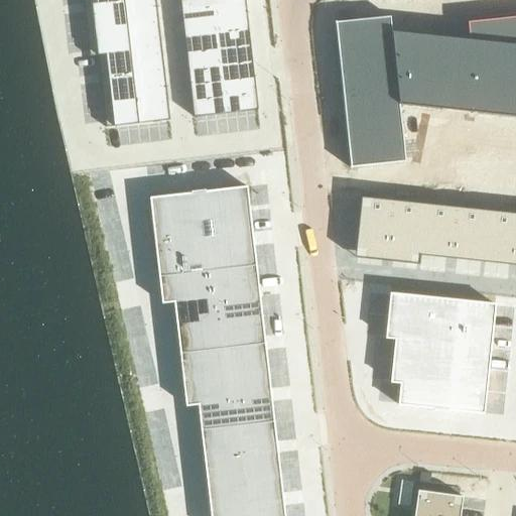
[(156,0),(123,0),(124,3),(125,11),(157,7),(156,0)]
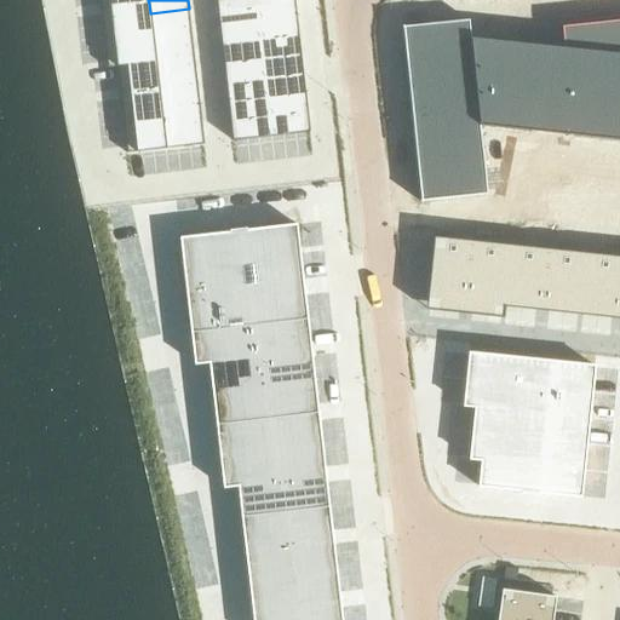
[(294,0),(264,0),(256,1),(258,21),(297,16),(294,0)]
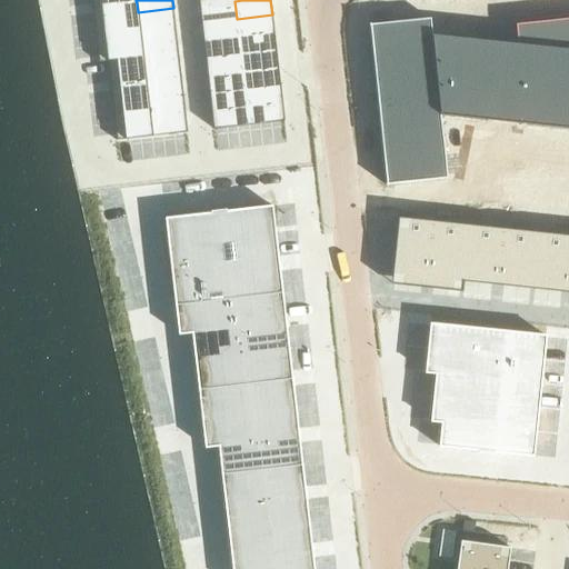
[(235,1),(200,5),(201,22),(237,19),(235,1)]
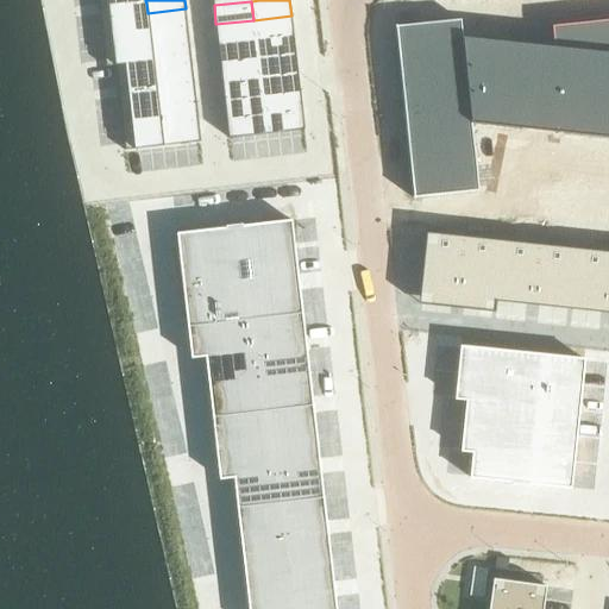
[(146,4),(99,10),(102,37),(150,32),(148,13),(146,4)]
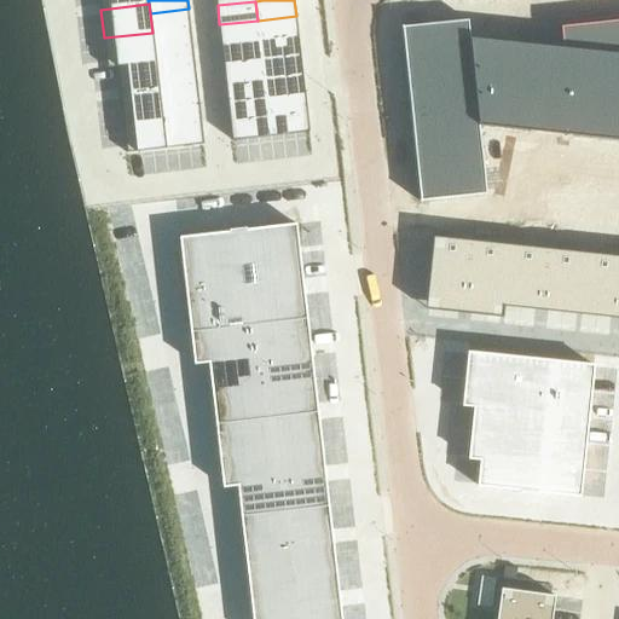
[(189,9),(150,13),(152,33),(191,28),(189,9)]
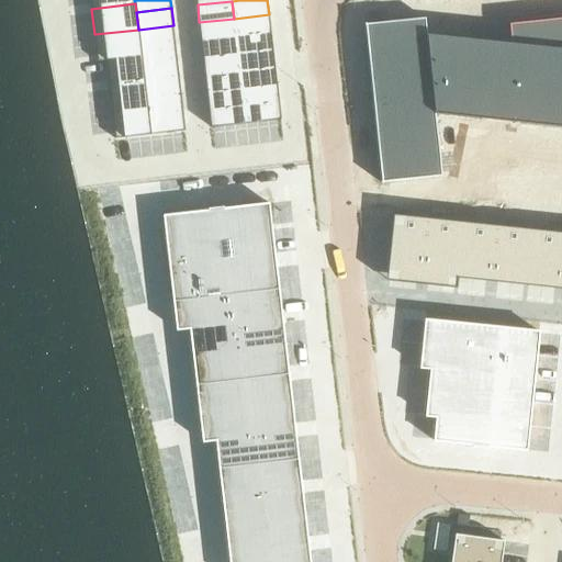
[(269,14),(234,19),(236,36),(271,32),(269,14)]
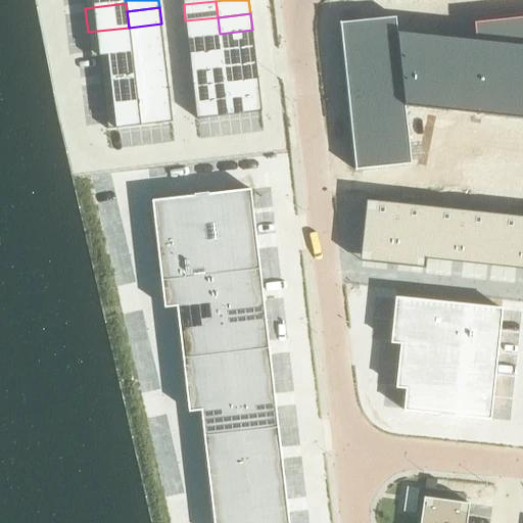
[(396,16),(339,21),(342,47),(344,72),(347,96),(403,90),(401,65),(398,41),(397,32),(396,16)]
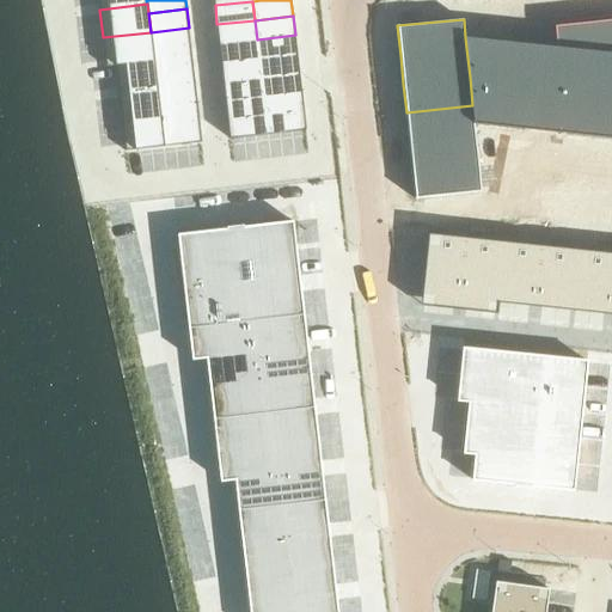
[(557,47),(465,37),(466,48),(470,77),(472,105),(475,124),(611,139),(611,19),(555,26),(557,47)]
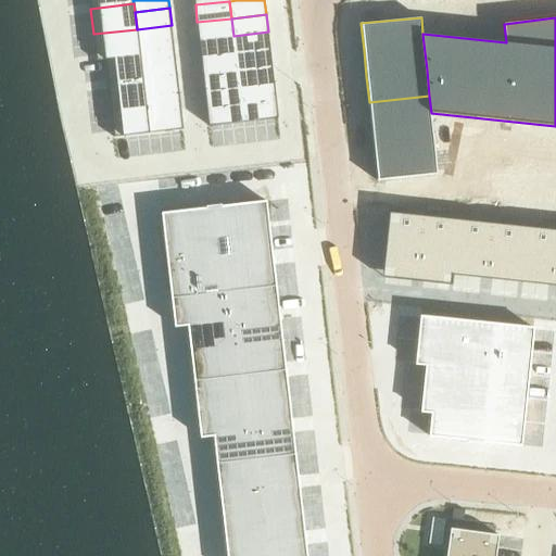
[(231,19),(197,22),(199,39),(234,36),(231,19)]
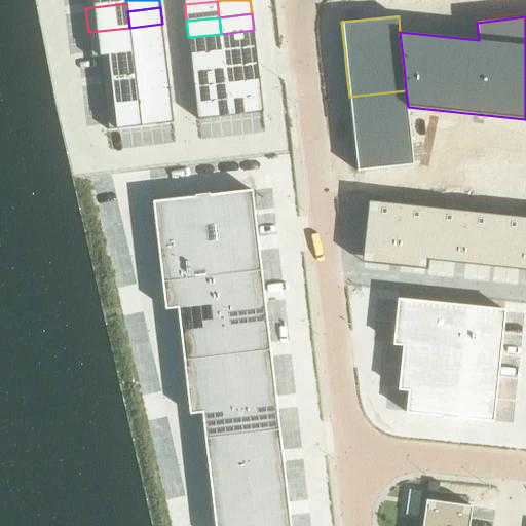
[(162,24),(129,28),(132,44),(164,40),(162,24)]
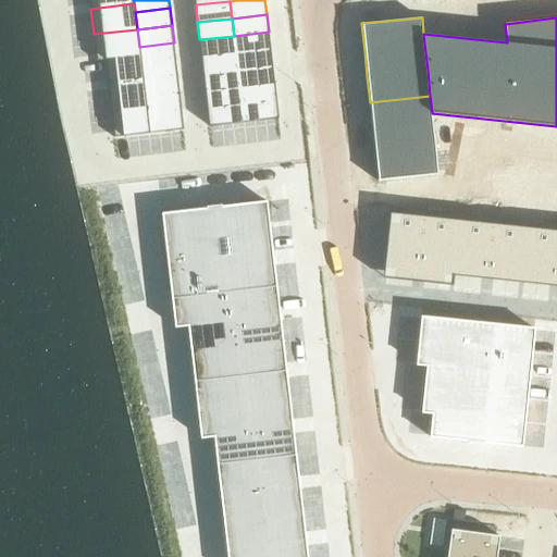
[(137,29),(94,34),(97,60),(140,56),(139,47),(137,29)]
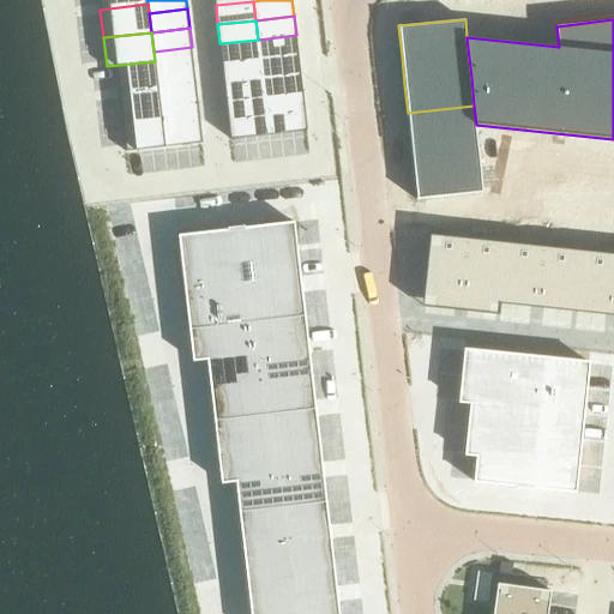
[(296,35),(258,40),(260,58),(299,54),(296,35)]
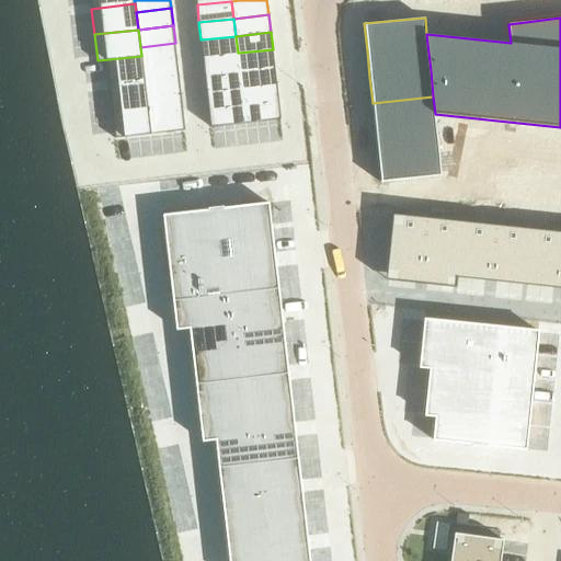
[(236,36),(201,39),(203,57),(238,53),(236,36)]
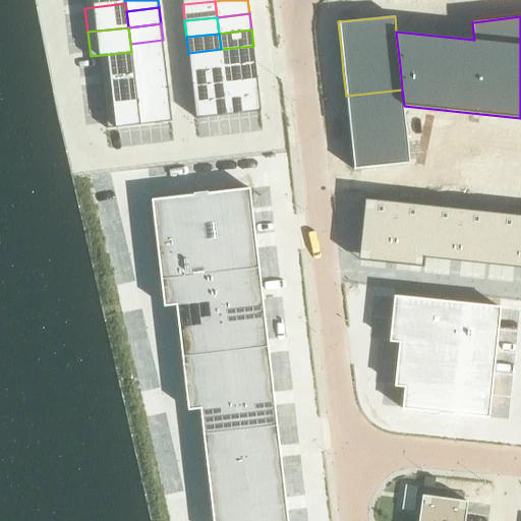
[(163,40),(130,44),(131,52),(132,60),(164,56),(163,40)]
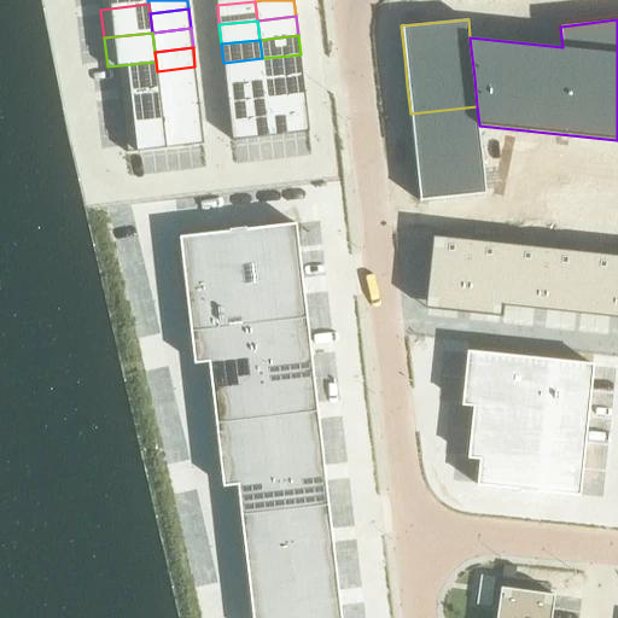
[(301,54),(262,58),(264,77),(303,74),(301,54)]
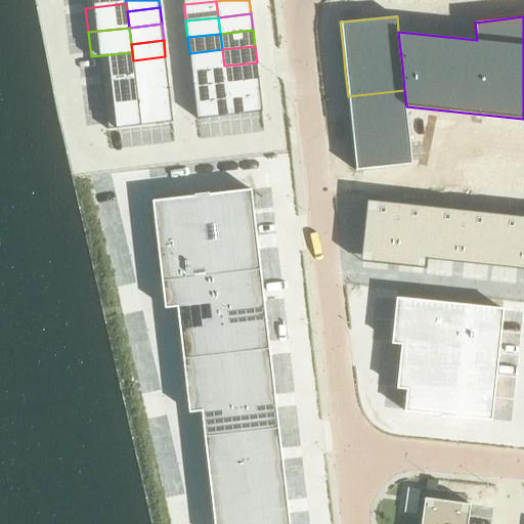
[(222,49),(189,53),(191,70),(224,66),(222,49)]
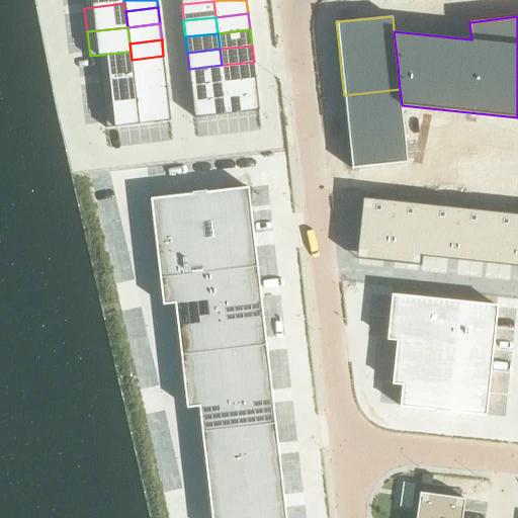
[(131,52),(90,56),(90,57),(98,56),(100,79),(133,75),(132,60),(131,52)]
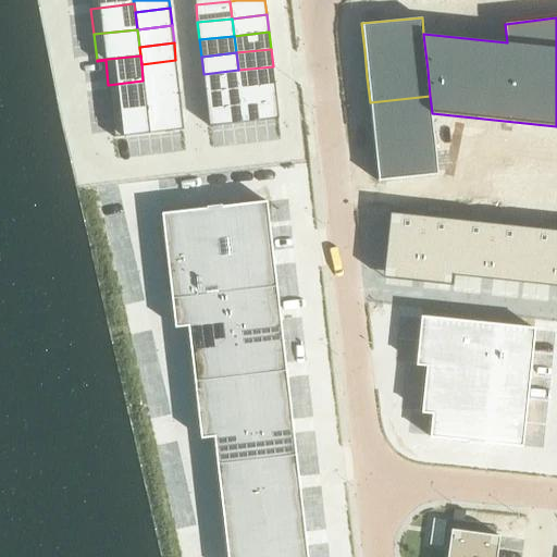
[(175,60),(141,64),(143,81),(177,77),(175,60)]
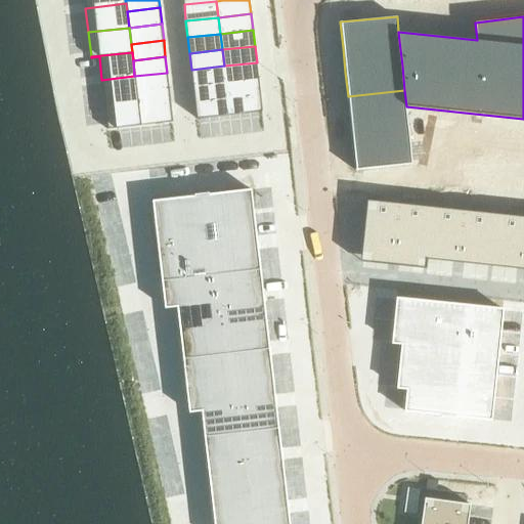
[(257,62),(224,66),(226,82),(258,79),(257,62)]
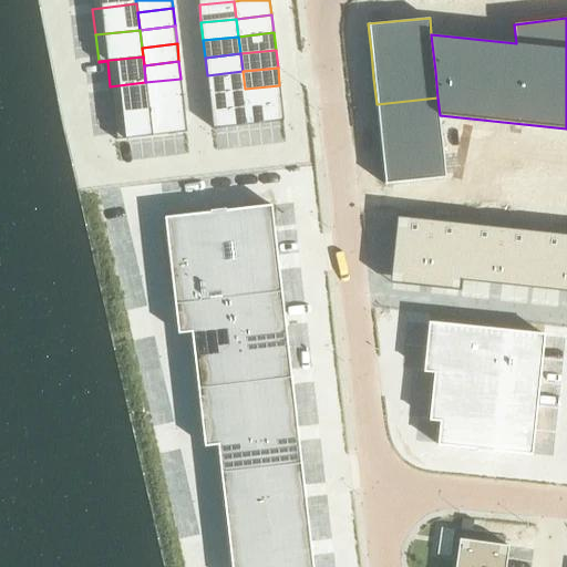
[(243,71),(207,75),(209,93),(245,89),(243,71)]
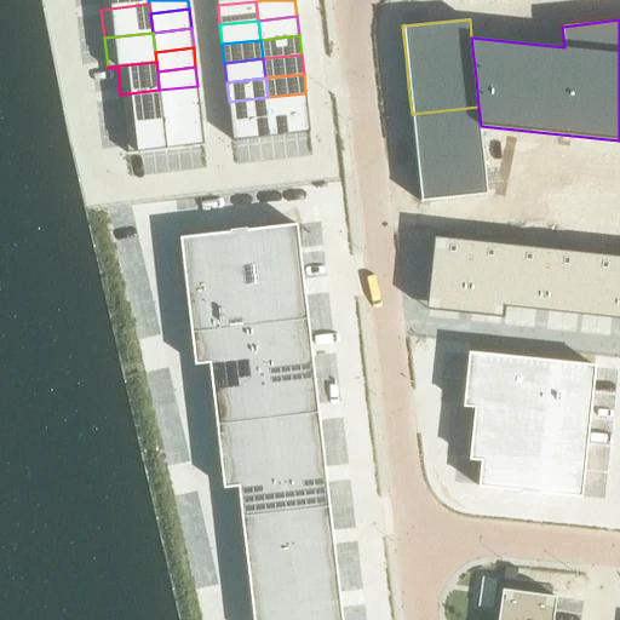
[(197,86),(159,90),(161,109),(200,105),(197,86)]
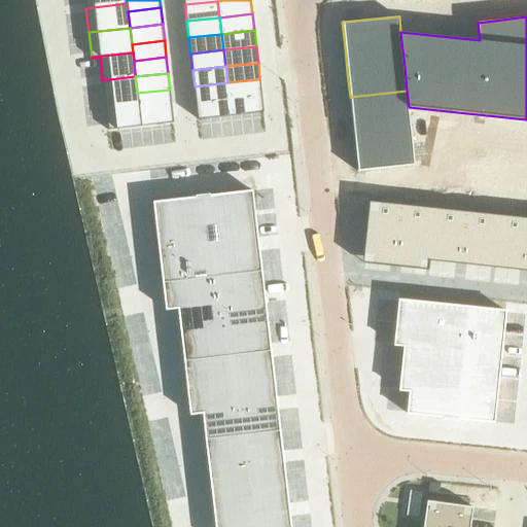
[(135,76),(102,80),(105,105),(138,101),(137,93),(135,76)]
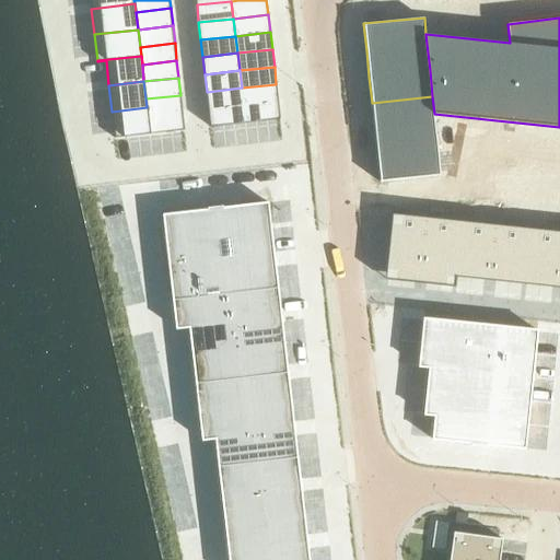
[(276,84),(242,88),(243,105),(278,102),(276,84)]
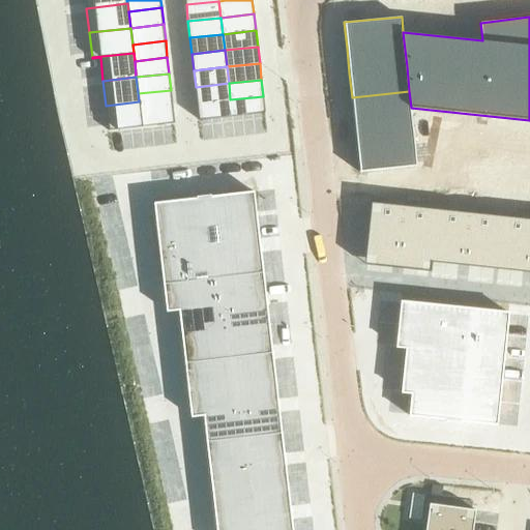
[(229,83),(196,87),(198,104),(230,99),(229,83)]
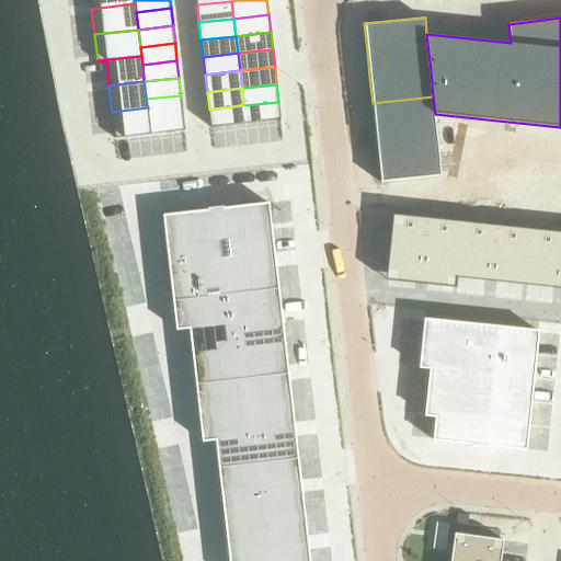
[(181,95),(146,99),(147,107),(148,116),(183,113),(181,95)]
